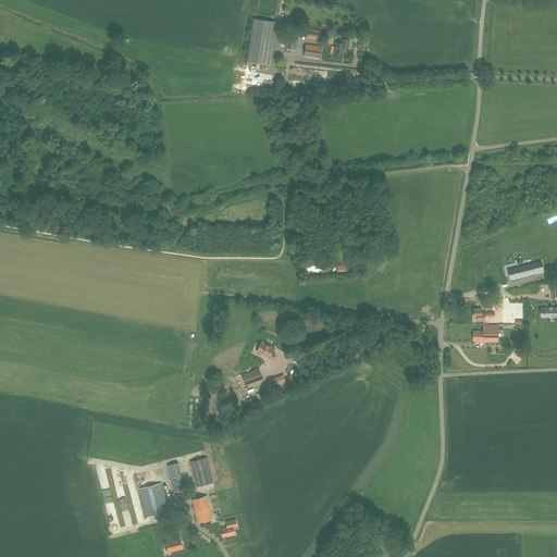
[(276,22),(254,19),(248,62),(271,65),(276,22)]
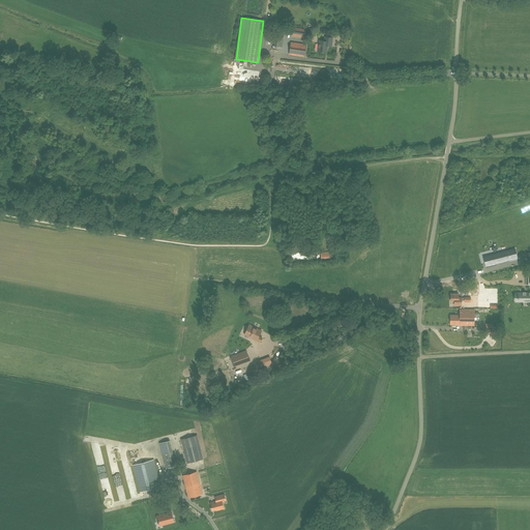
[(277,24),(275,35),(273,46),(283,48),(284,37),(282,36),(283,25),(277,24)]
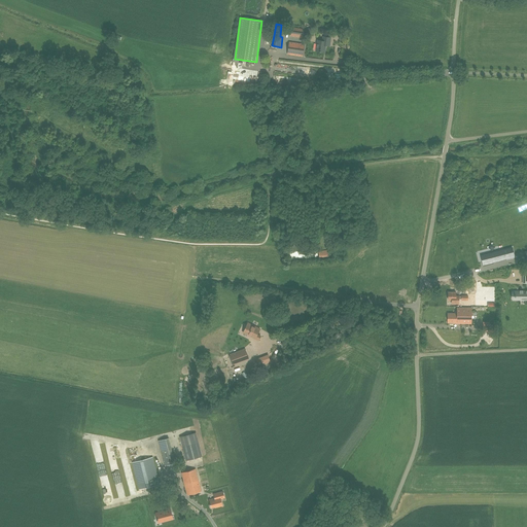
[(303,38),(305,29),(291,27),(289,36),(303,38)]
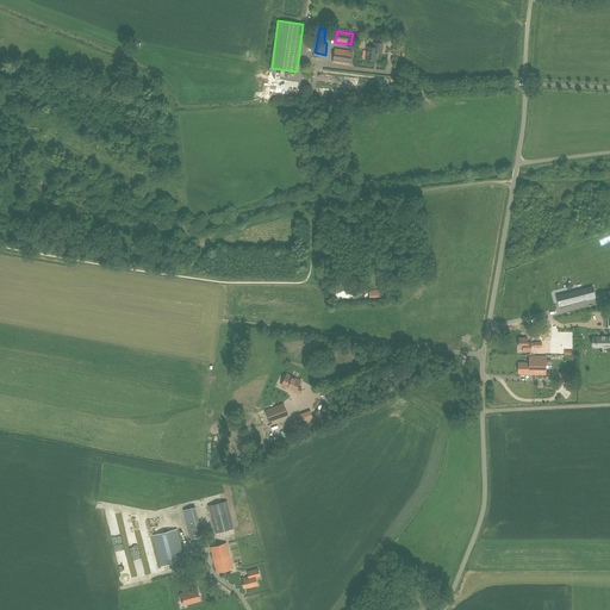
[(373,53),(377,53),(381,54),(383,43),(374,42),(373,48),(372,47),(372,51),(373,51),(373,53)]
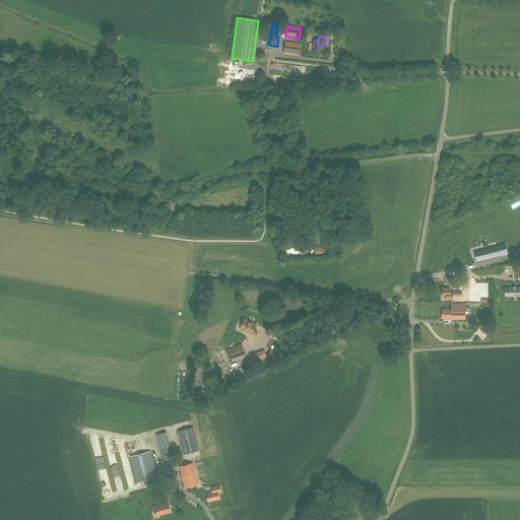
[(317,44),(317,40),(313,40),(312,50),(320,52),(321,47),(321,45),(318,45),(318,44),(317,44)]
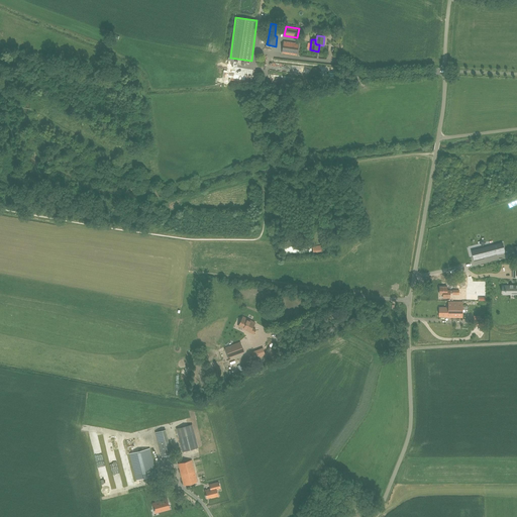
[(297,55),(299,43),(284,41),(282,53),(297,55)]
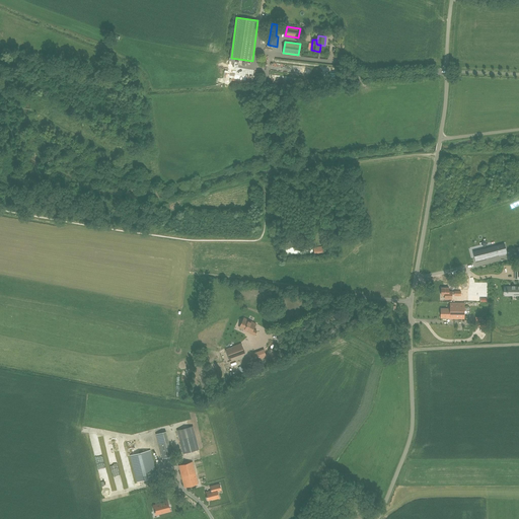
[(486,258),(489,257),(499,254),(503,254),(507,253),(504,243),(488,248),(484,249),(474,251),(476,261),(486,258)]
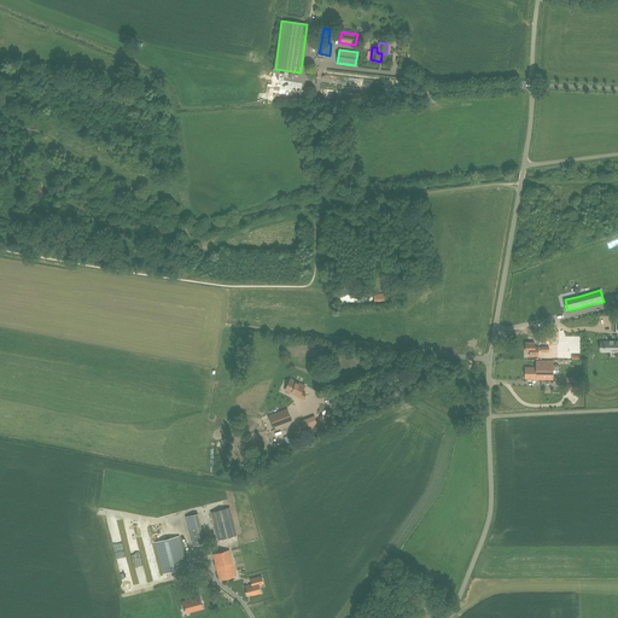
[(340,304),(373,301),(372,292),(339,296),(340,304)]
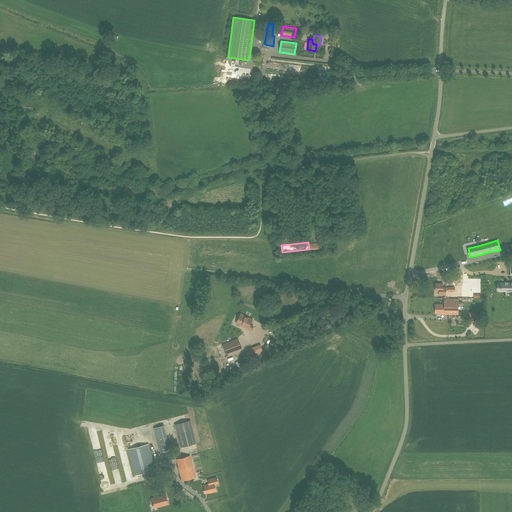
[(511,282),(511,283),(508,283),(508,282),(505,282),(505,283),(500,283),(500,286),(500,288),(500,291),(511,291),(511,282)]
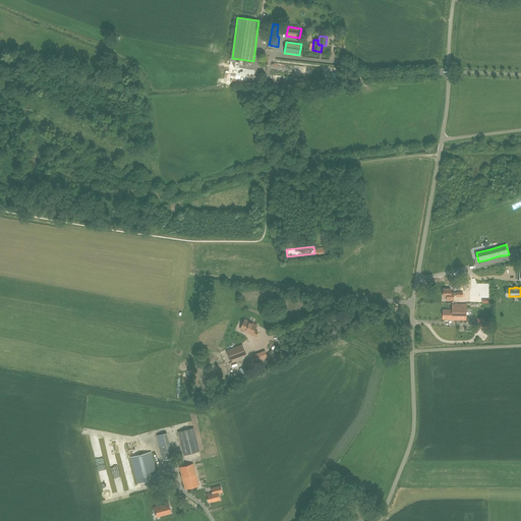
[(454,300),(454,296),(454,292),(451,292),(451,289),(443,289),(443,296),(447,296),(447,300),(454,300)]
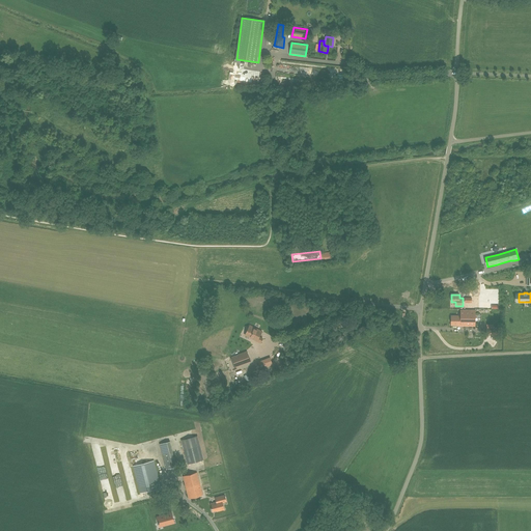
[(475,326),(475,310),(460,310),(460,315),(451,315),(451,325),(457,325),(457,326),(475,326)]
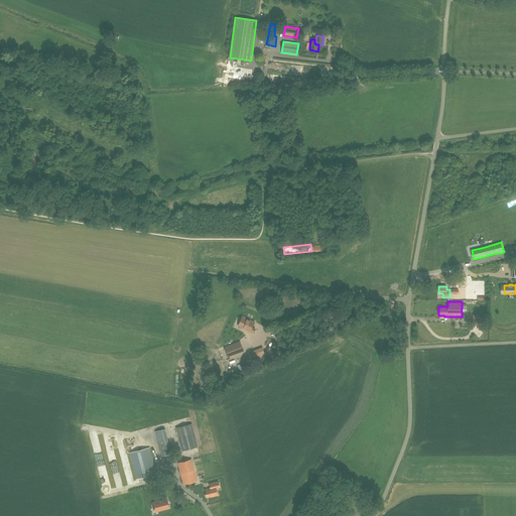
[(241,319),(240,323),(238,326),(243,329),(244,328),(245,329),(245,330),(248,331),(253,334),(255,329),(252,328),(255,321),(243,316),(241,319)]
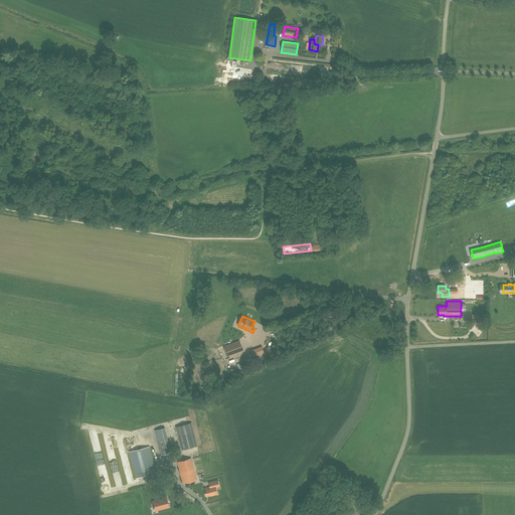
[(228,356),(232,354),(242,350),(239,341),(228,345),(225,346),(228,356)]
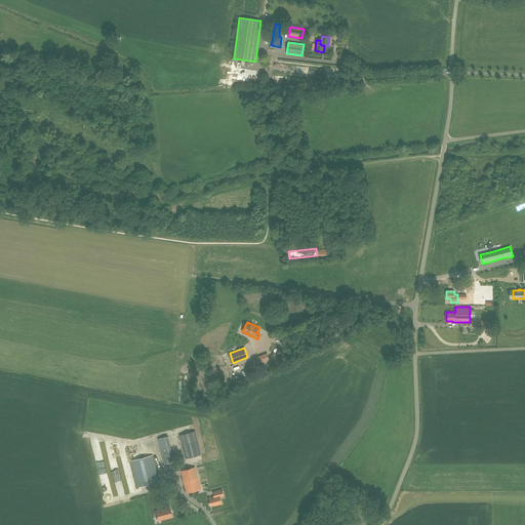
[(201,454),(198,441),(195,431),(179,435),(186,458),(201,454)]
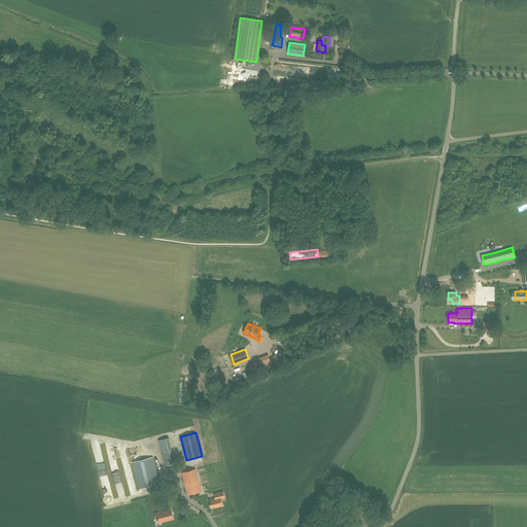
[(139,489),(160,484),(152,457),(133,462),(139,489)]
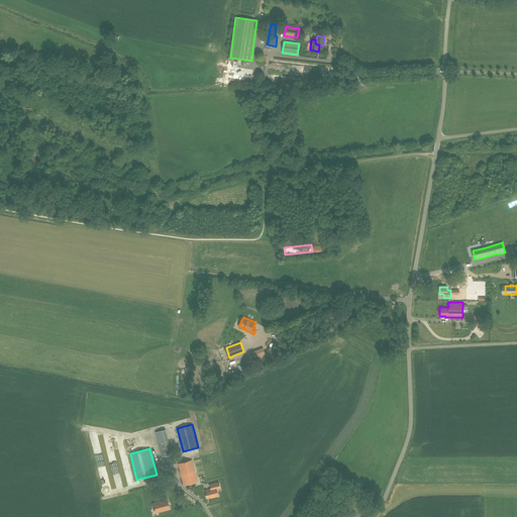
[(184,485),(198,482),(192,459),(179,463),(184,485)]
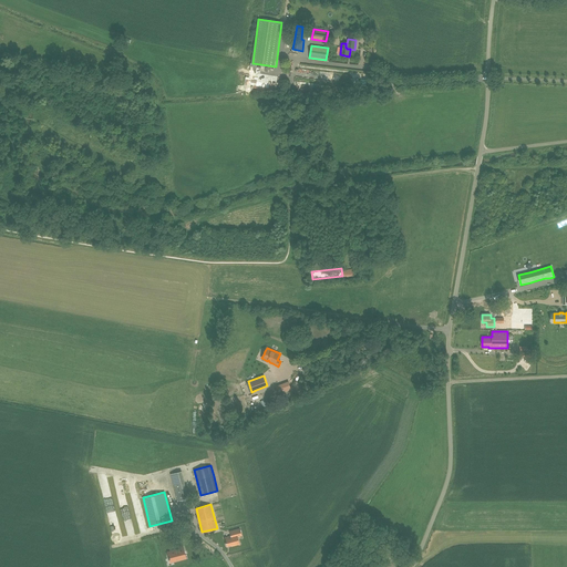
[(225,537),(227,542),(226,544),(227,546),(228,547),(230,546),(232,545),(235,544),(235,545),(240,544),(238,536),(243,535),(240,528),(230,532),(232,536),(225,537)]
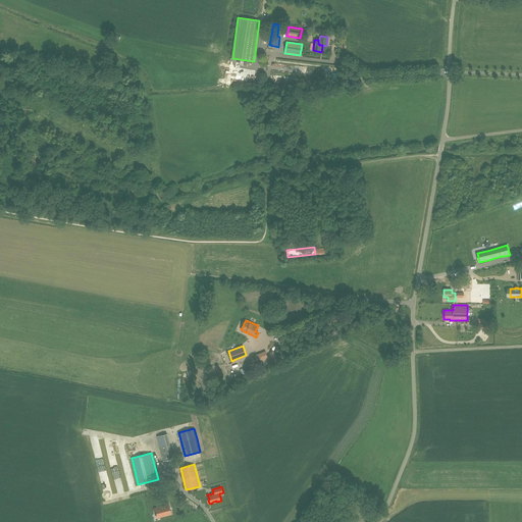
[(155,514),(156,514),(159,514),(160,517),(171,514),(169,505),(165,506),(162,506),(154,508),(155,513),(155,514)]
